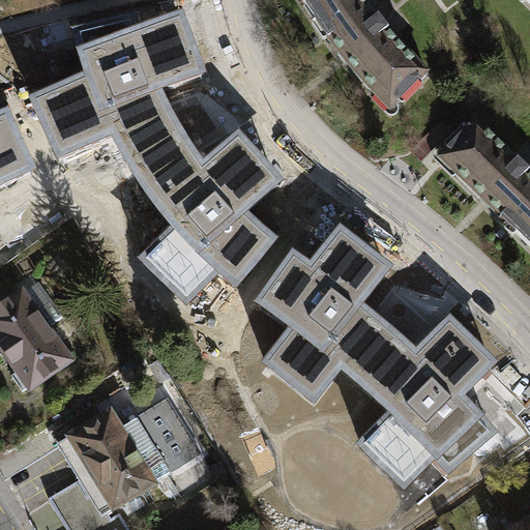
[(365,0),(302,0),(344,57),(389,111),(428,72),(384,25),(365,0)]
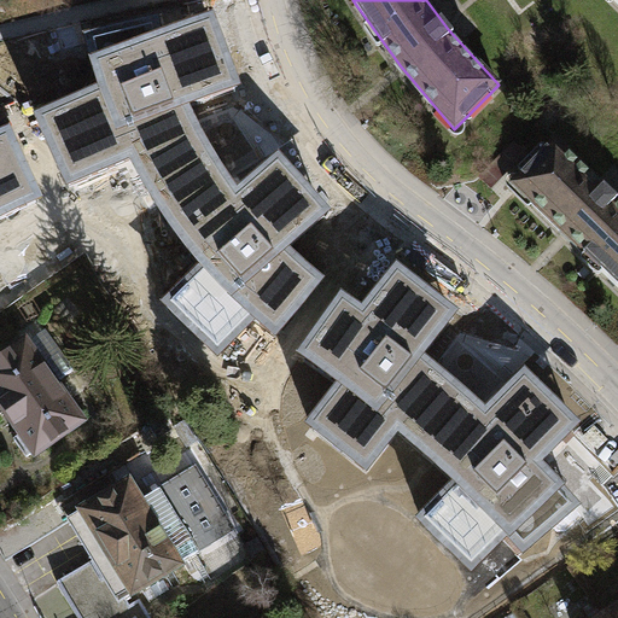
[(257,319),(277,337),(326,277),(290,245),(331,209),(280,150),(238,186),(210,144),(190,103),(243,85),(214,10),(89,54),(98,83),(35,111),(69,185),(132,157),(151,194),(174,229),(199,263),(161,299),(219,356),(257,319)]
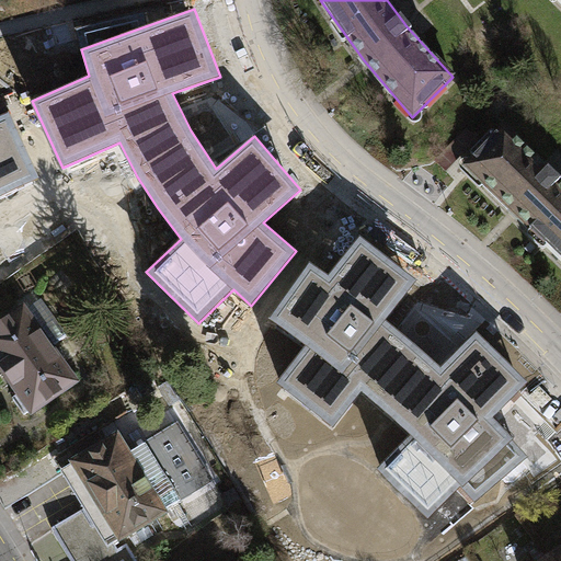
[(0,196),(39,178),(10,111),(0,115),(0,196)]
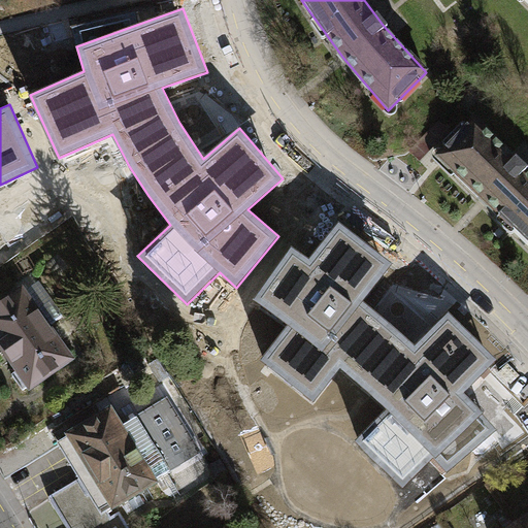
[(439,157),(527,242),(527,170),(475,120),(439,157)]
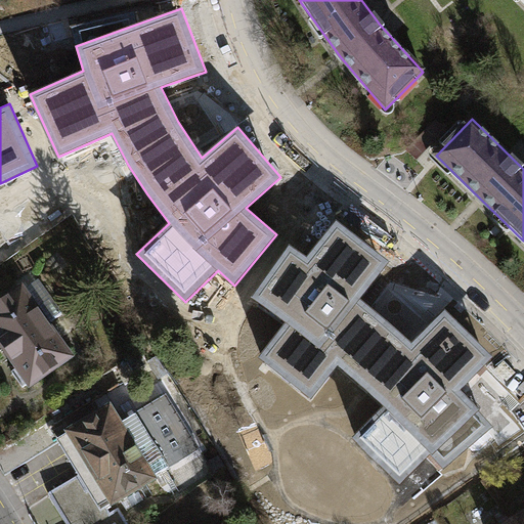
[(445,468),(493,426),(460,391),(493,358),(445,310),(412,343),(361,299),(390,262),(337,220),(306,258),(290,245),(252,298),(287,323),(259,357),(310,398),(339,365),(384,405),(353,437),(401,484),(431,453),(445,468)]
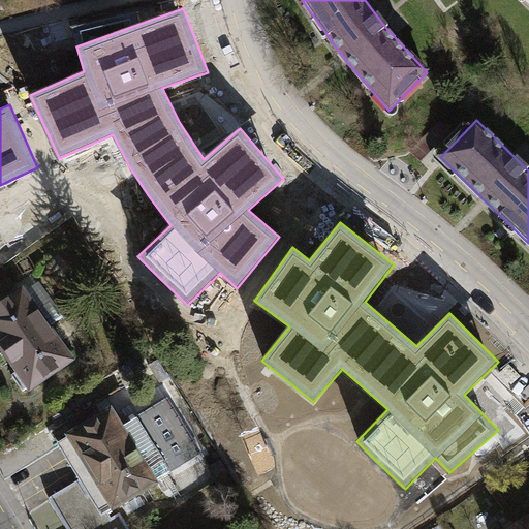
[(0,304),(0,355),(1,356),(45,327),(21,290),(0,304)]
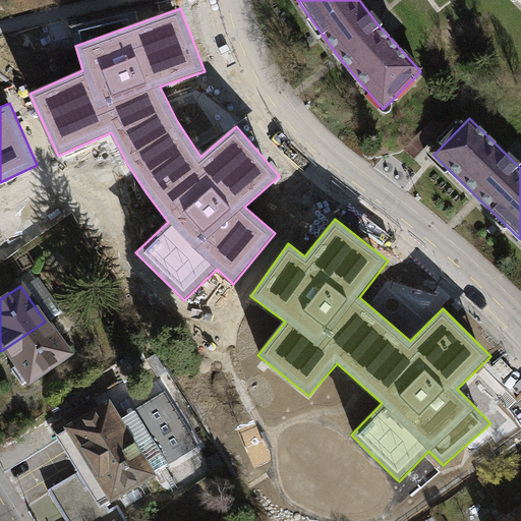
[(1,351),(25,388),(69,357),(45,322),(1,351)]
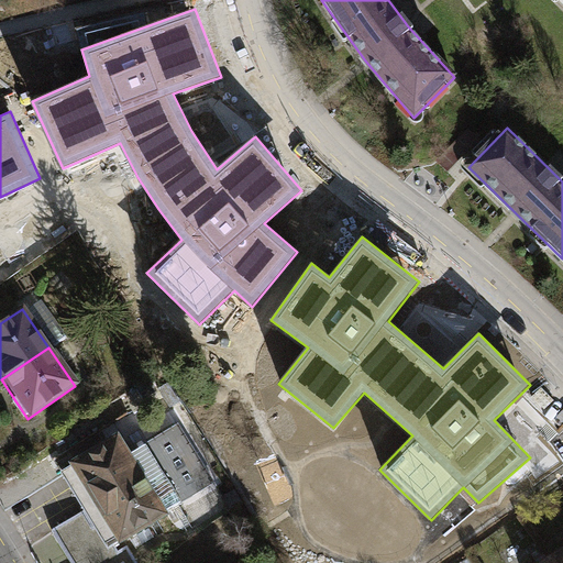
[(0,439),(12,431),(1,416),(0,417),(0,439)]
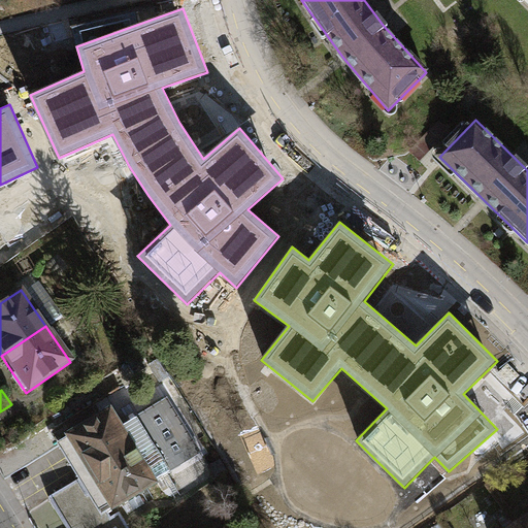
[(62,439),(107,514),(167,471),(141,430),(127,439),(110,410),(62,439)]
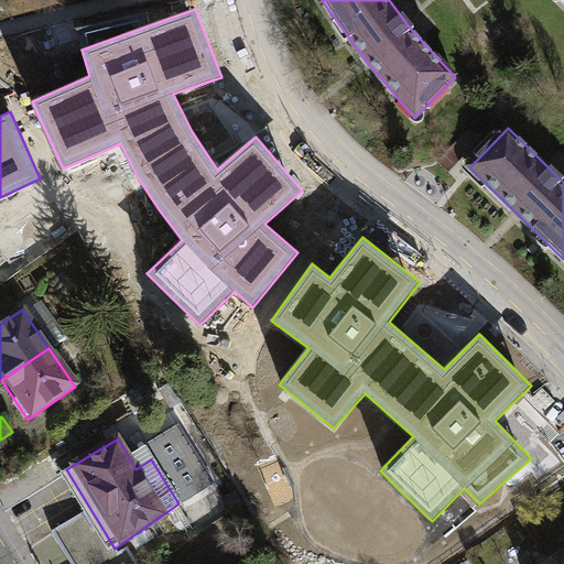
[(86,516),(55,533),(73,563),(136,563),(128,550),(118,556),(116,551),(109,554),(86,516)]
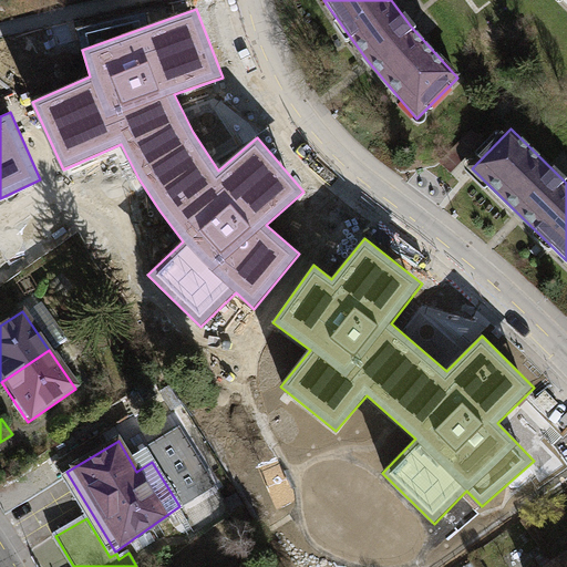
[(566,566),(566,553),(555,562),(557,566),(566,566)]
